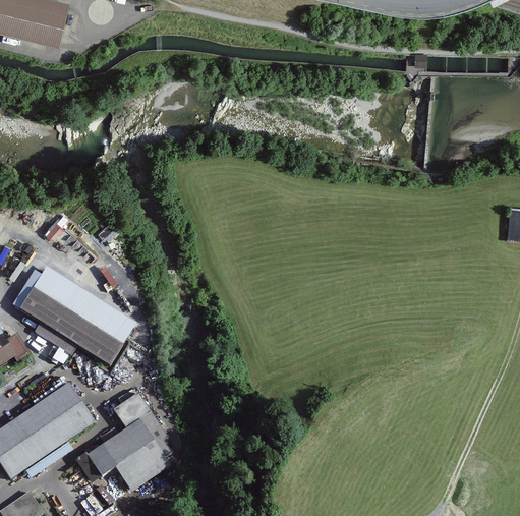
[(0,26),(58,42),(68,0),(0,0),(0,26)]
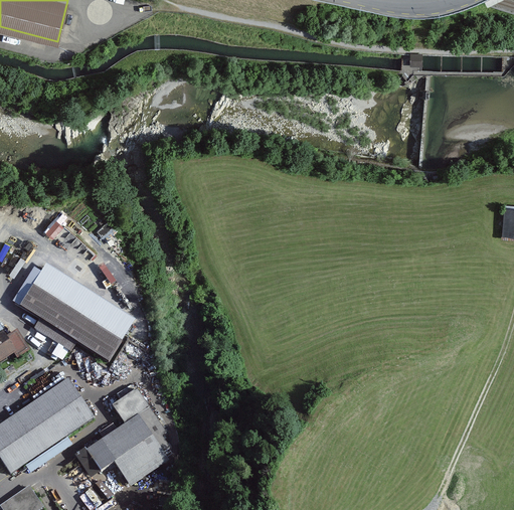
[(420,62),(420,48),(409,48),(409,62),(420,62)]
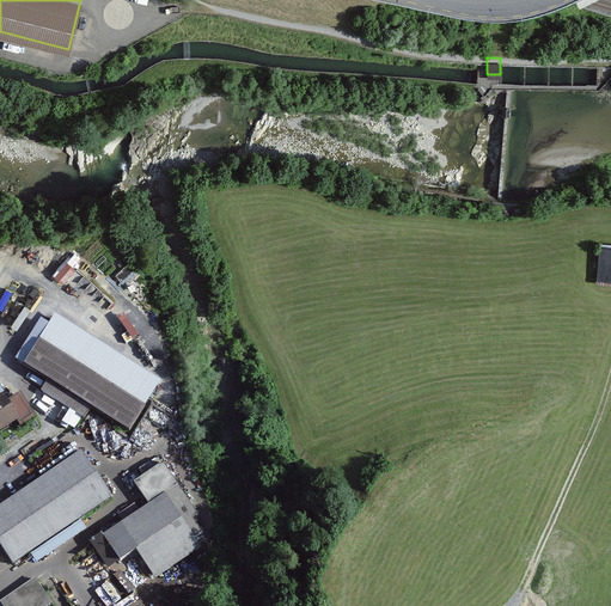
[(610,245),(602,245),(598,277),(610,277),(610,245)]
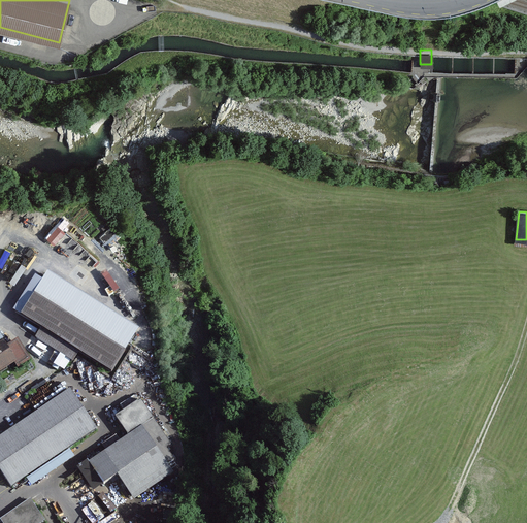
[(138,326),(47,269),(20,313),(41,326),(36,334),(27,329),(18,336),(25,345),(67,370),(80,349),(111,368),(138,326)]
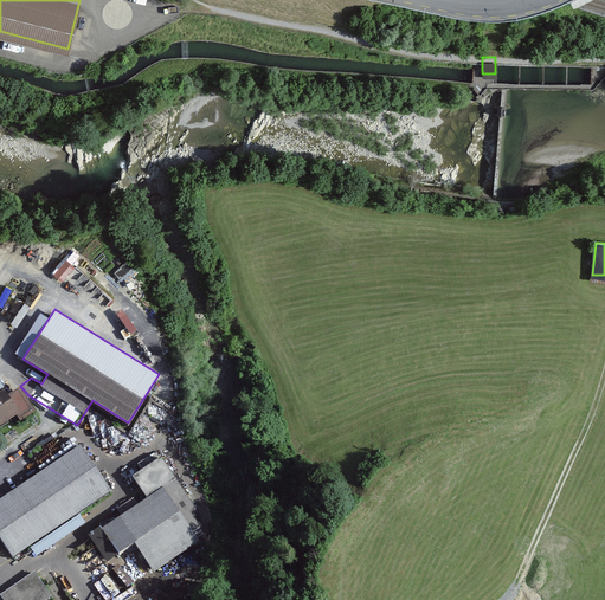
[(0,421),(17,412),(20,417),(32,408),(18,388),(6,397),(0,388),(0,421)]
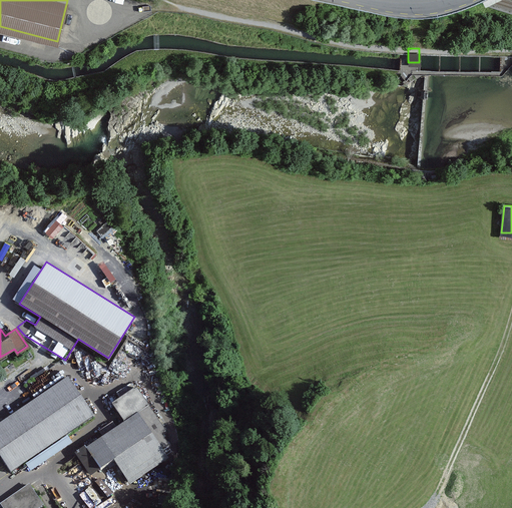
[(67,376),(0,420),(0,453),(11,470),(93,415),(67,376)]
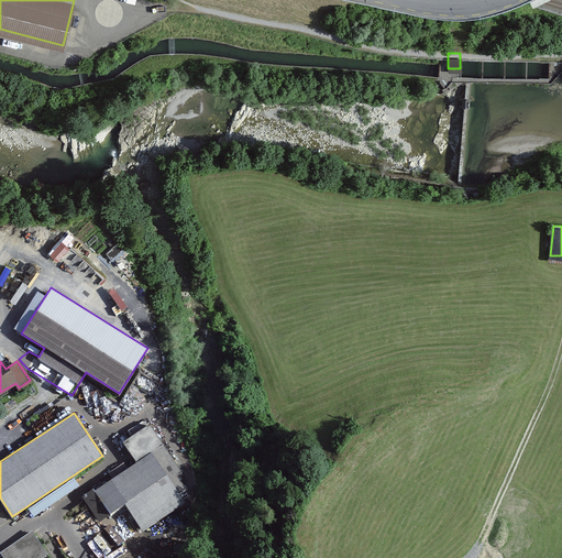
[(128,462),(47,516),(66,545),(124,505),(141,531),(186,500),(178,493),(185,489),(175,474),(186,471),(151,418),(114,442),(128,462)]
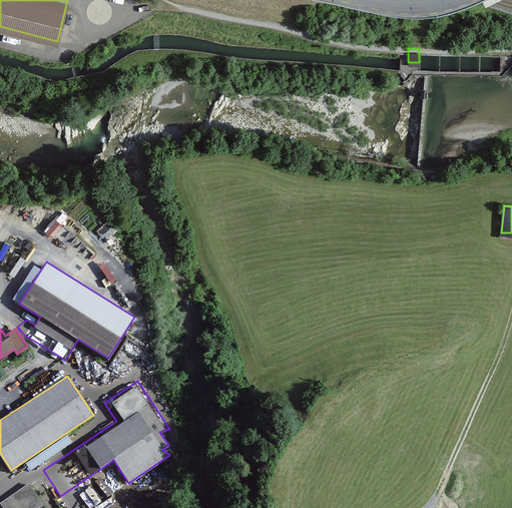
[(30,480),(0,499),(0,504),(2,507),(37,507),(45,503),(30,480)]
